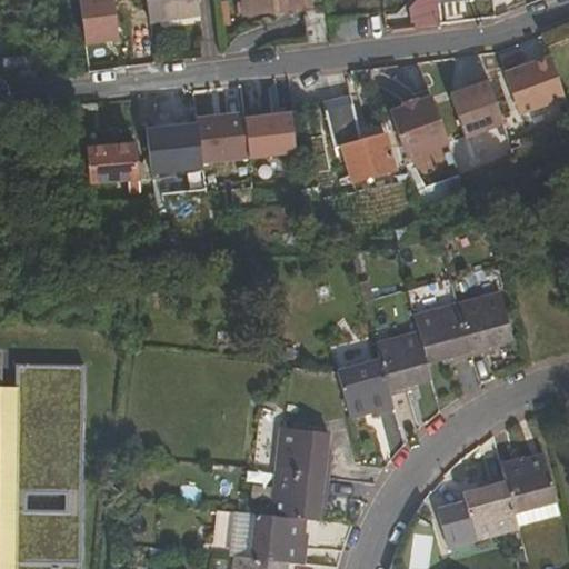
[(80,0),(88,69),(125,66),(117,0),(80,0)]
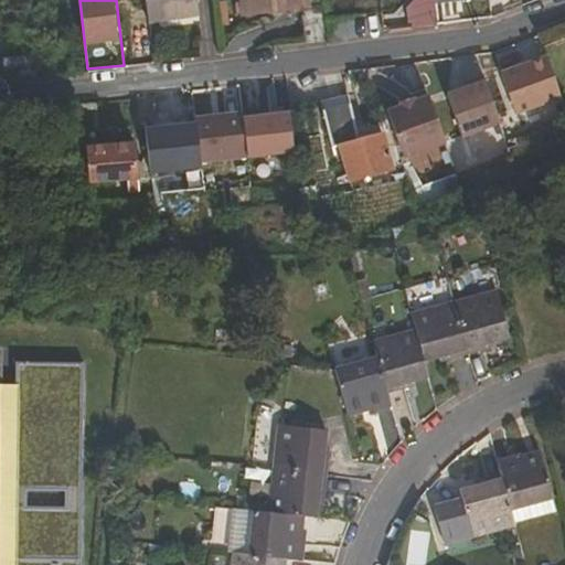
[(200,18),(196,0),(146,0),(149,24),(200,18)]
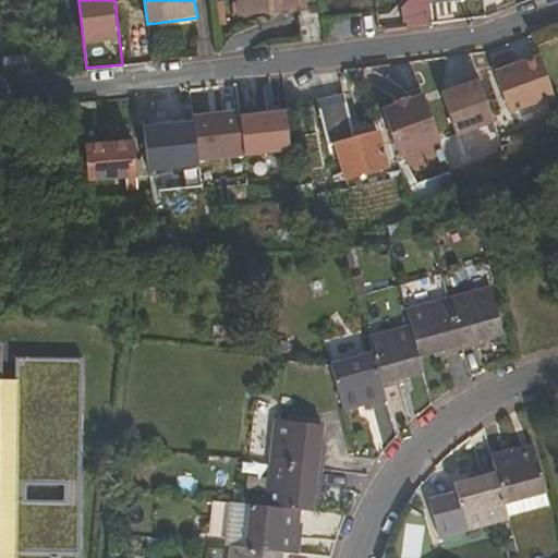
[(238,0),(240,16),(303,8),(302,0),(238,0)]
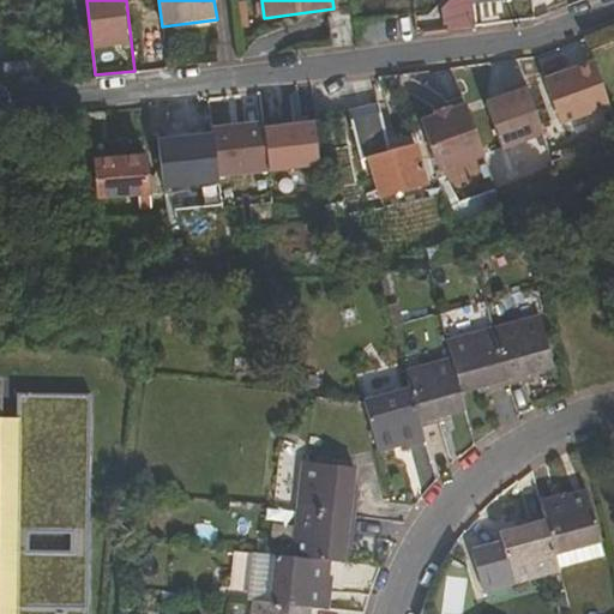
[(446,29),(476,22),(470,0),(441,0),(440,0),(446,29)]
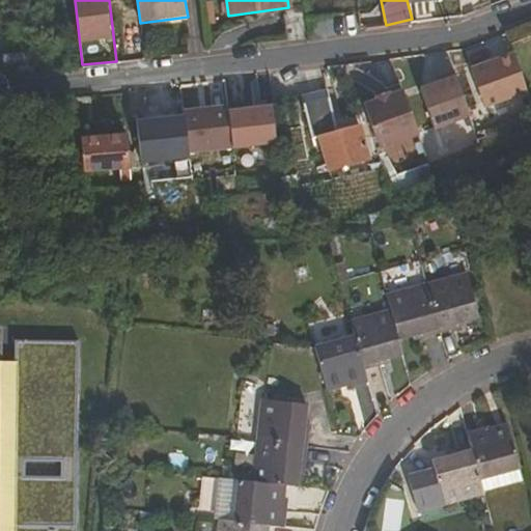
[(472,68),(486,107),(528,92),(513,52),(472,68)]
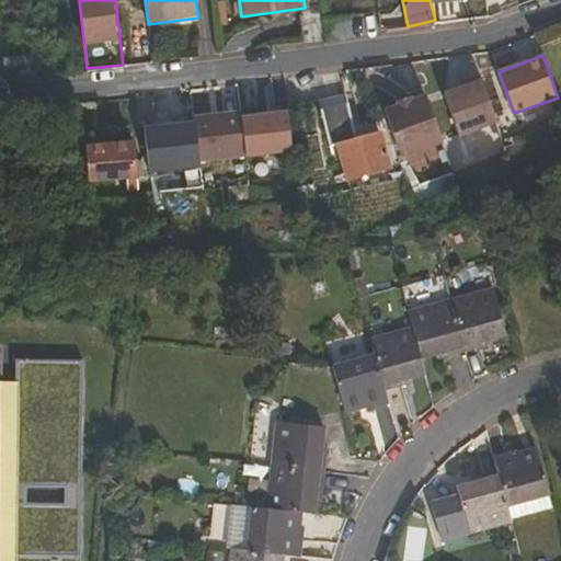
[(461,90),(448,95),(459,125),(493,112),(480,77),(459,83),(461,90)]
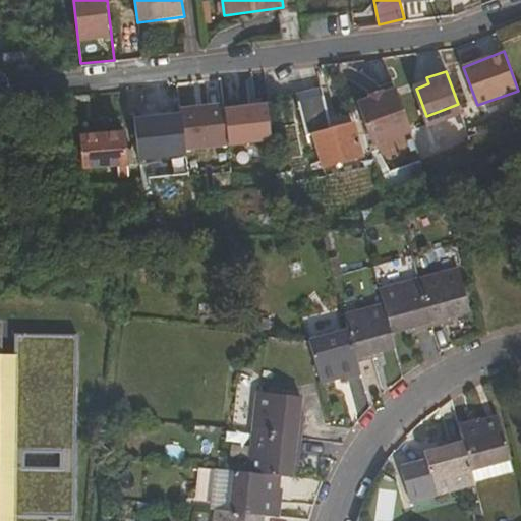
[(393,81),(380,87),(381,91),(382,95),(396,90),(393,81)]
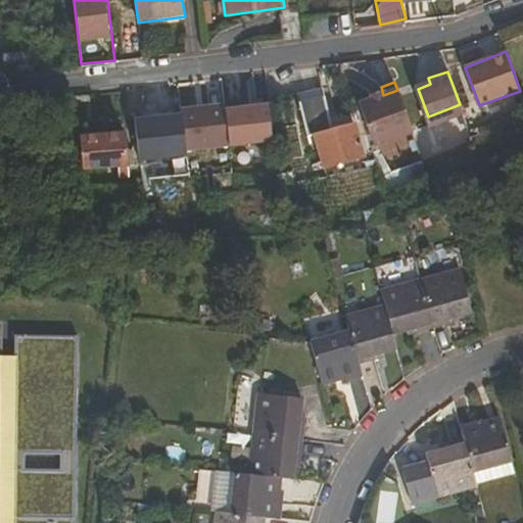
[(296,95),(303,122),(327,115),(321,89),(296,95)]
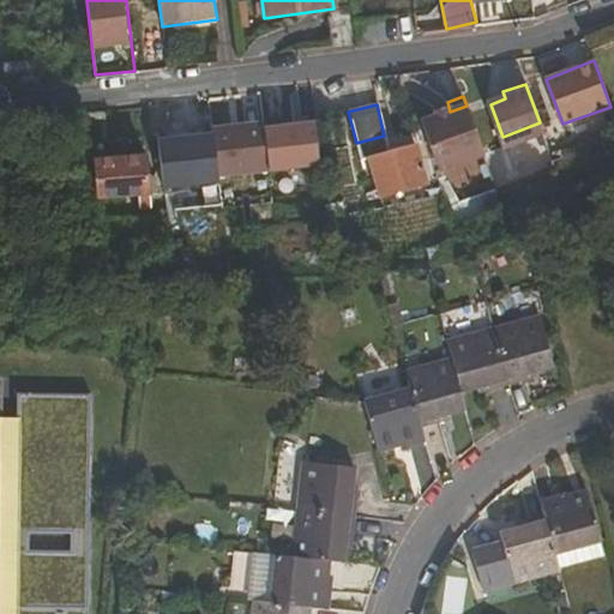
[(450,112),(435,116),(422,121),(440,172),(483,156),(467,106),(450,112)]
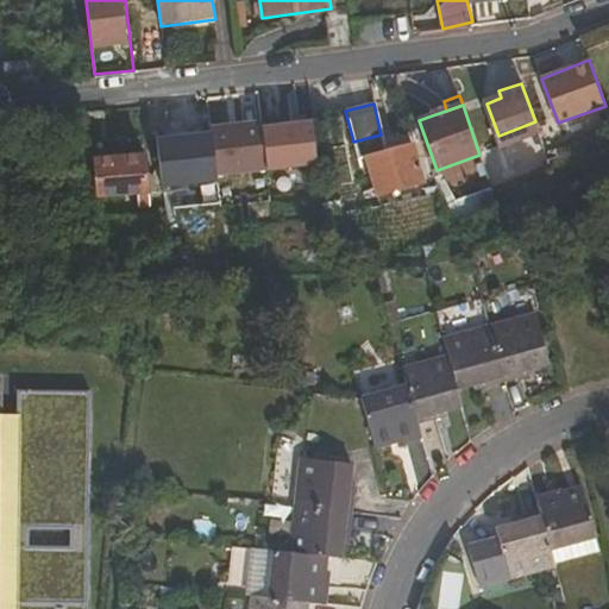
[(81,117),(85,142),(107,139),(105,113),(81,117)]
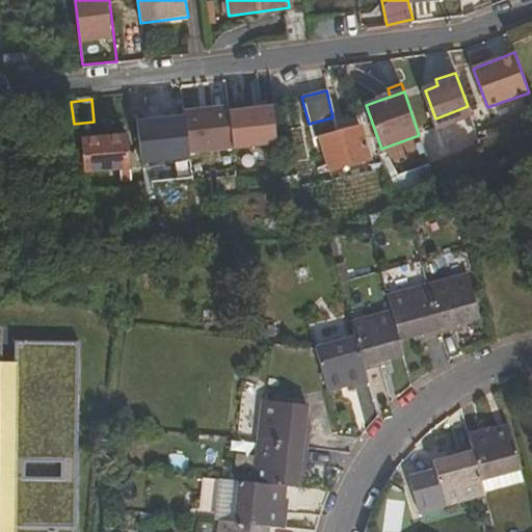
[(321,140),(330,175),(371,163),(362,128),(321,140)]
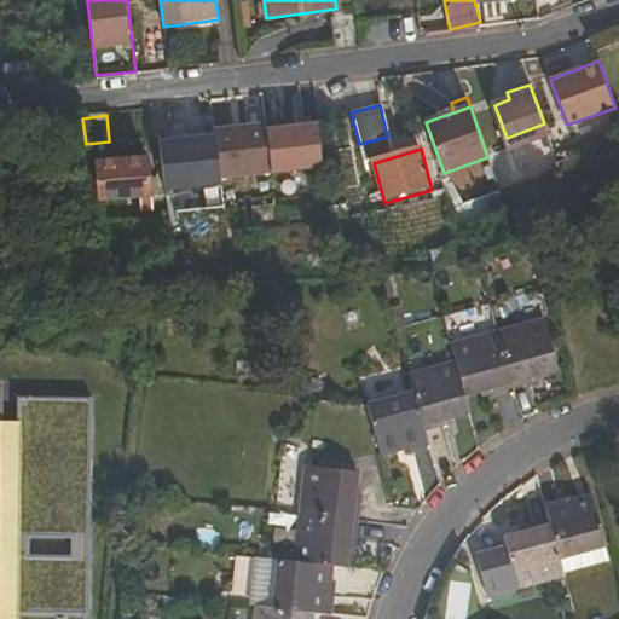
[(149,161),(97,166),(99,201),(152,196),(149,161)]
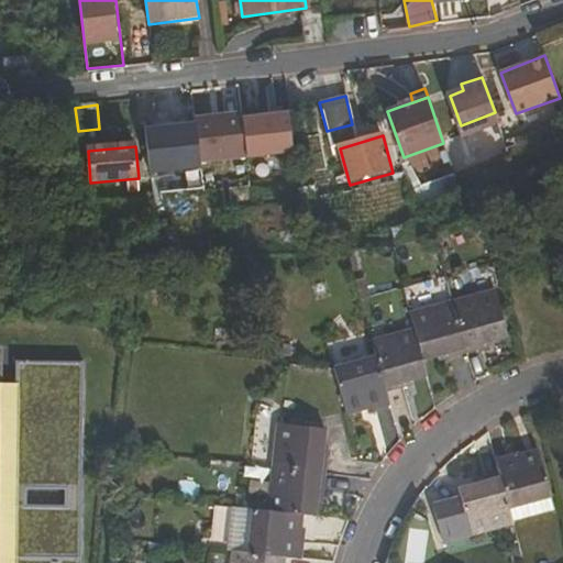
[(454,302),(468,353),(493,348),(492,342),(508,337),(495,291),(454,302)]
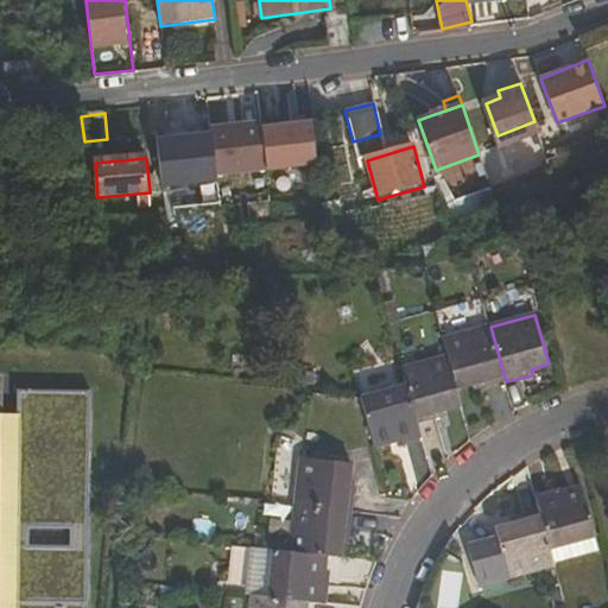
[(449,358),(457,388),(479,382),(480,388),(506,381),(491,327),(443,341),(449,358)]
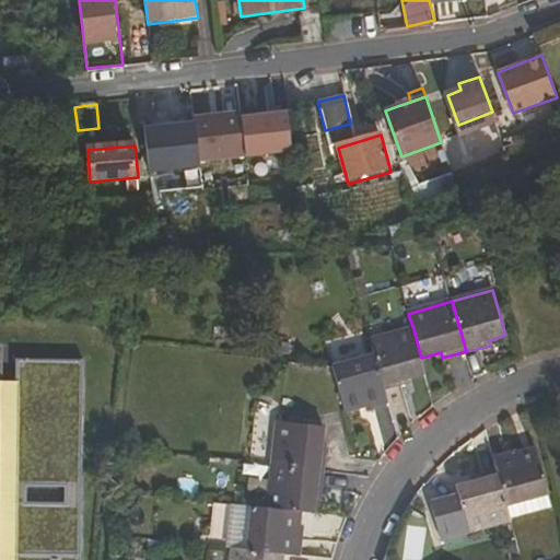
[(385,391),(407,384),(406,377),(426,372),(421,358),(413,329),(371,341),(375,356),(385,391)]
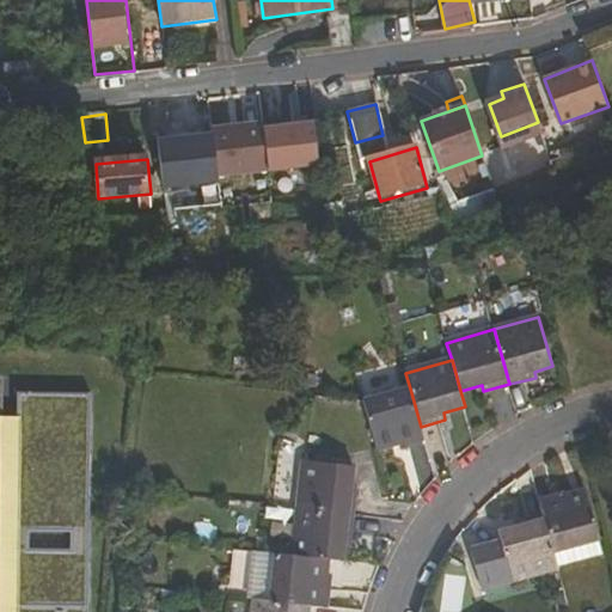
[(401,444),(402,448),(426,442),(421,427),(410,389),(363,402),(377,450),(401,444)]
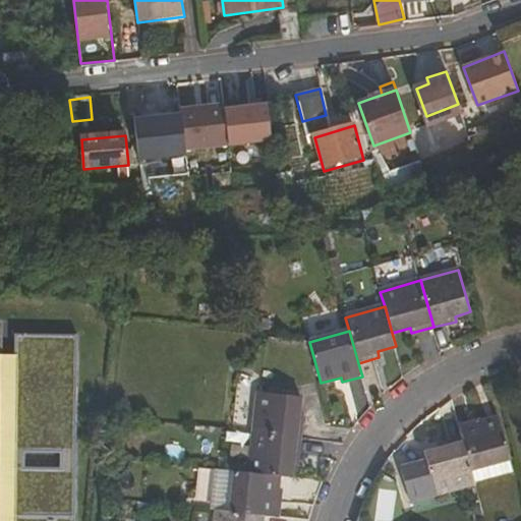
[(77,520),(80,344),(17,344),(17,364),(4,364),(4,401),(0,401),(0,520),(77,520)]
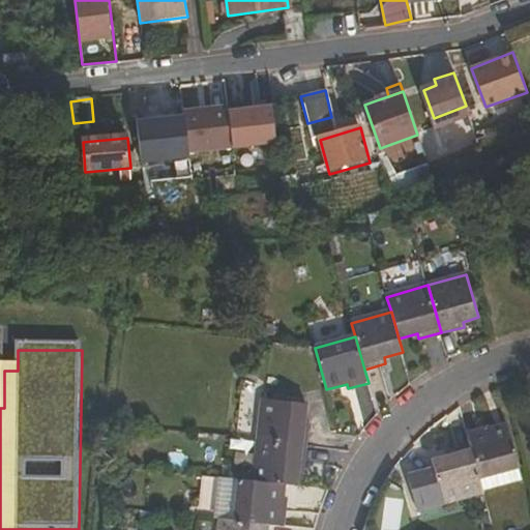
[(306,405),(263,401),(259,442),(306,447),(308,423),(304,423),(306,405)]
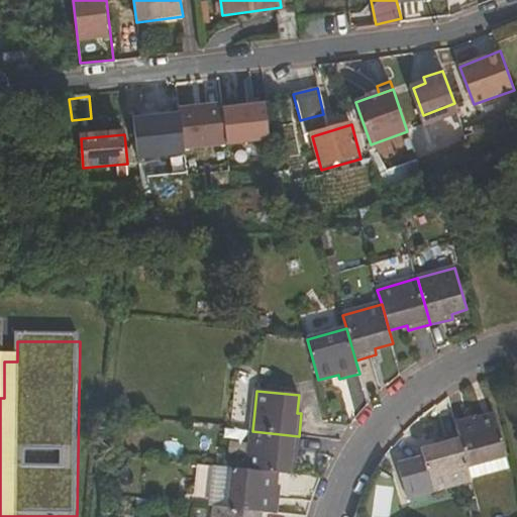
[(496,414),(476,420),(475,417),(454,422),(458,435),(471,481),(511,469),(496,414)]
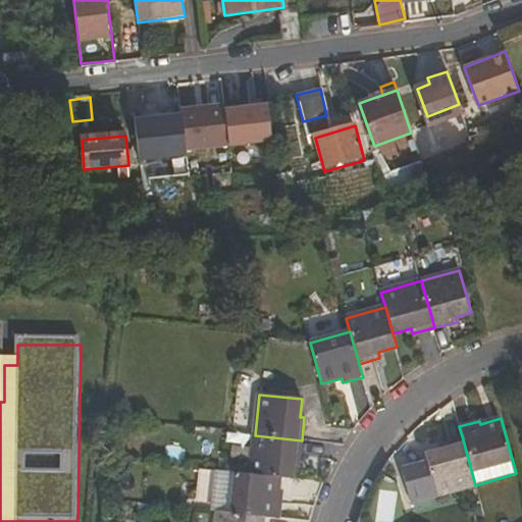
[(279,478),(294,479),(295,463),(300,464),(302,440),(255,435),(251,474),(279,478)]
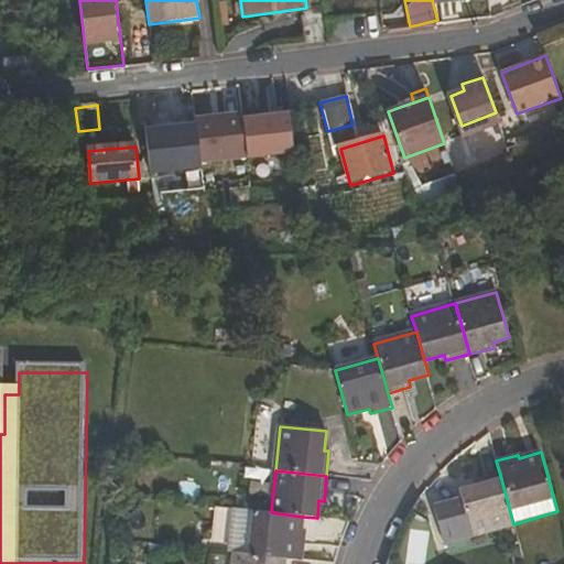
[(459,492),(473,537),(513,524),(500,475),(477,481),(478,487),(459,492)]
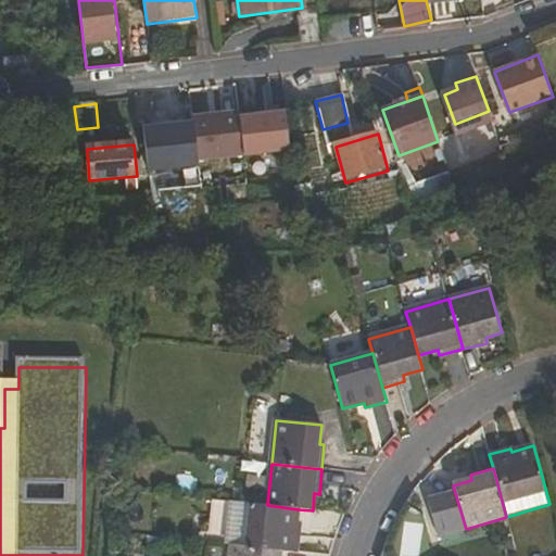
[(282,552),(300,554),(302,530),(297,530),(298,509),(267,505),(252,504),(247,547),(282,552)]
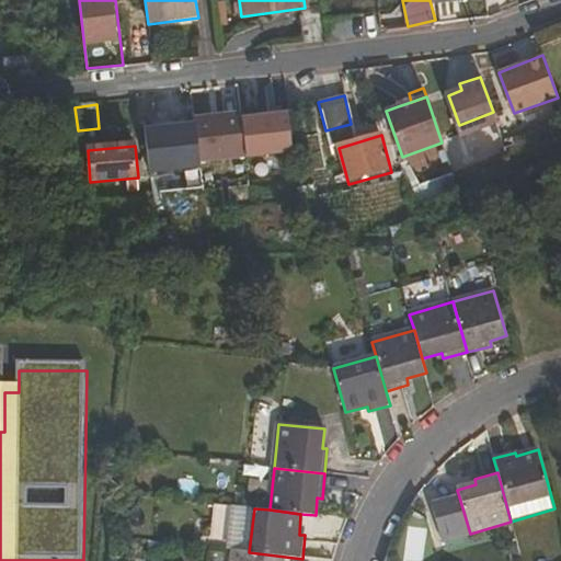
[(284,560),(285,557),(249,552),(233,550),(231,560),(284,560)]
